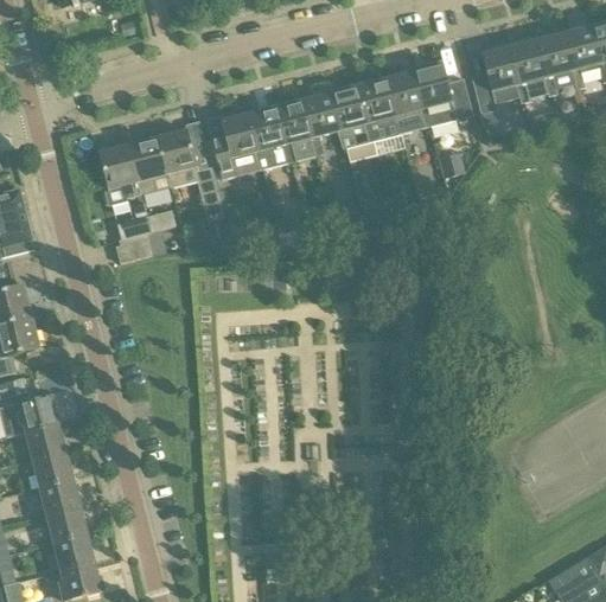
[(142,36),(138,18),(119,23),(122,34),(126,34),(127,39),(142,36)]
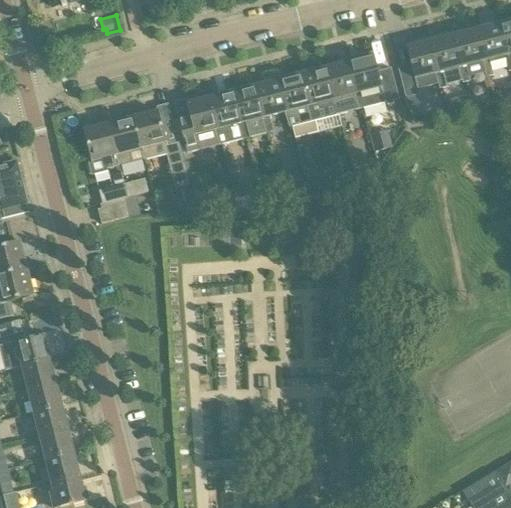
[(508,52),(504,53),(508,68),(510,67),(510,17),(500,20),(508,52)]
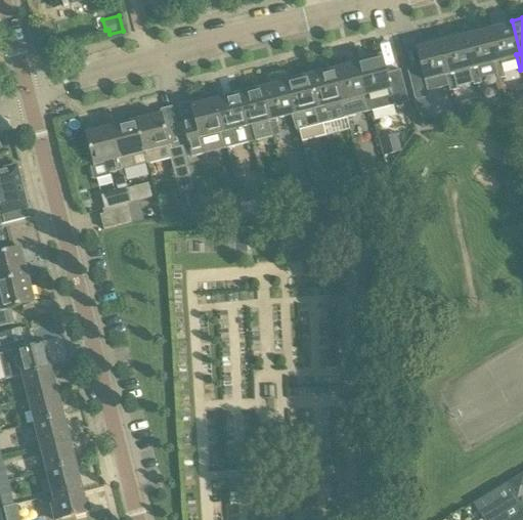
[(520,53),(512,20),(487,27),(496,59),(492,60),(495,71),(496,76),(504,74),(500,58),(516,54),(520,53)]
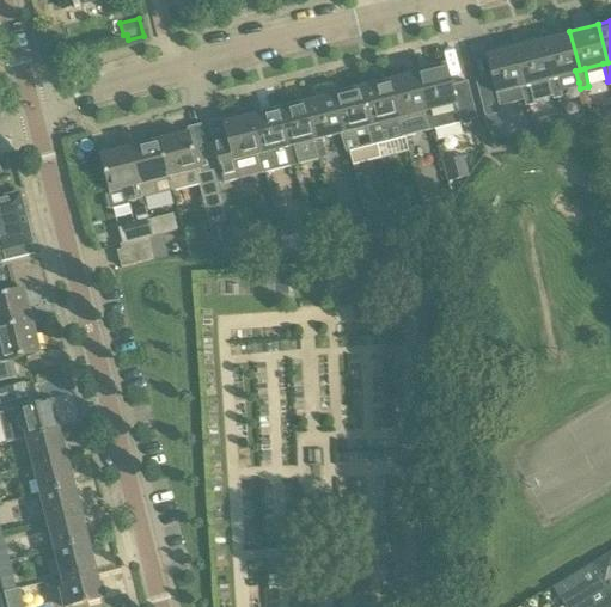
[(547,78),(551,96),(561,93),(560,87),(579,83),(575,71),(580,69),(569,31),(542,38),(551,77),(547,78)]
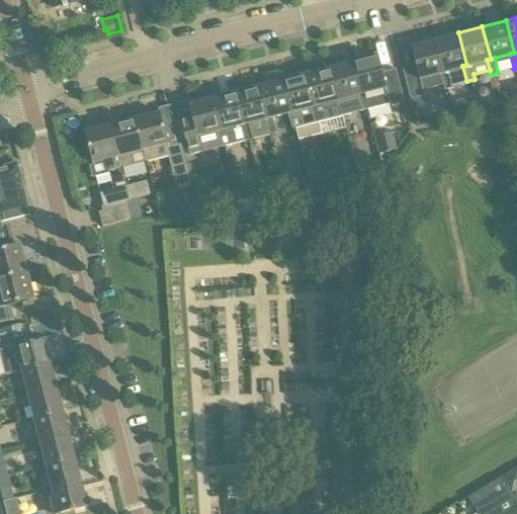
[(458,32),(435,38),(443,71),(439,72),(442,82),(443,87),(451,85),(447,70),(462,66),(466,65),(458,32)]
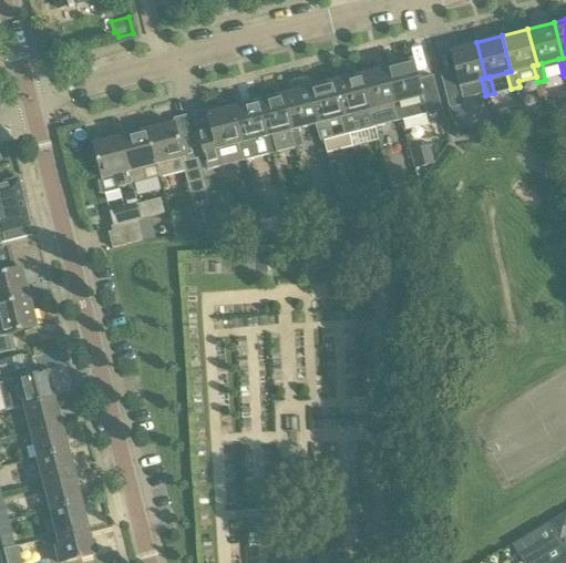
[(440,70),(449,105),(469,100),(466,93),(484,90),(481,79),(485,78),(476,42),(475,39),(463,42),(463,45),(450,49),(454,67),(440,70)]
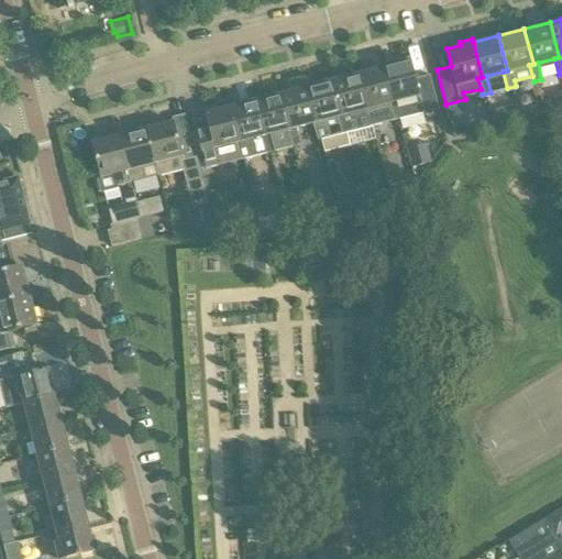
[(398,62),(386,65),(395,99),(388,101),(394,118),(401,116),(397,99),(414,95),(419,111),(438,107),(429,73),(415,76),(410,58),(409,58),(409,55),(397,58),(398,62)]
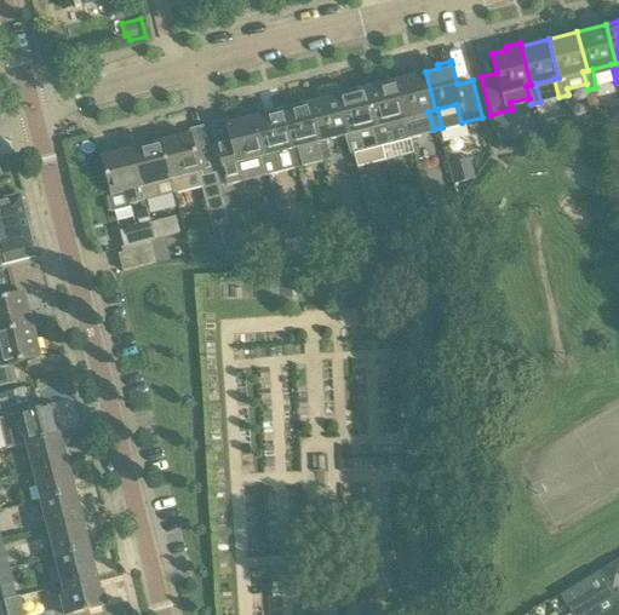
[(425,72),(396,79),(406,116),(400,118),(406,137),(414,134),(410,116),(428,111),(435,109),(425,72)]
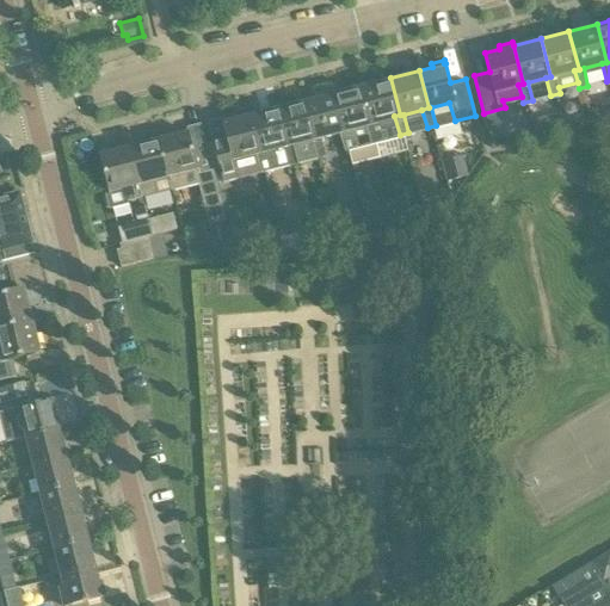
[(375,81),(362,85),(371,123),(367,124),(370,142),(400,135),(394,116),(400,115),(390,78),(389,78),(386,75),(377,78),(375,81)]
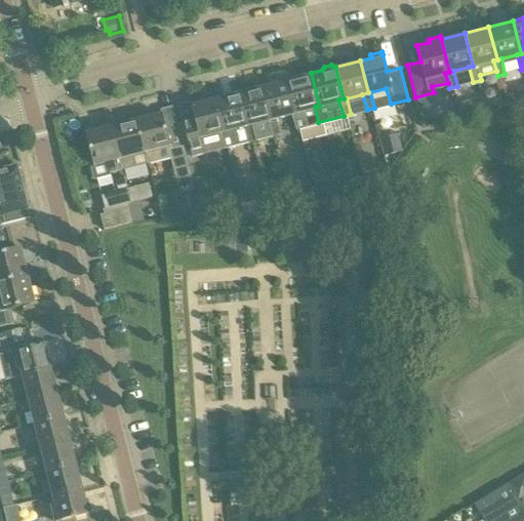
[(300,73),(298,76),(286,79),(294,112),(291,113),(295,128),(318,122),(315,107),(319,106),(311,73),(310,73),(307,71),(300,73)]
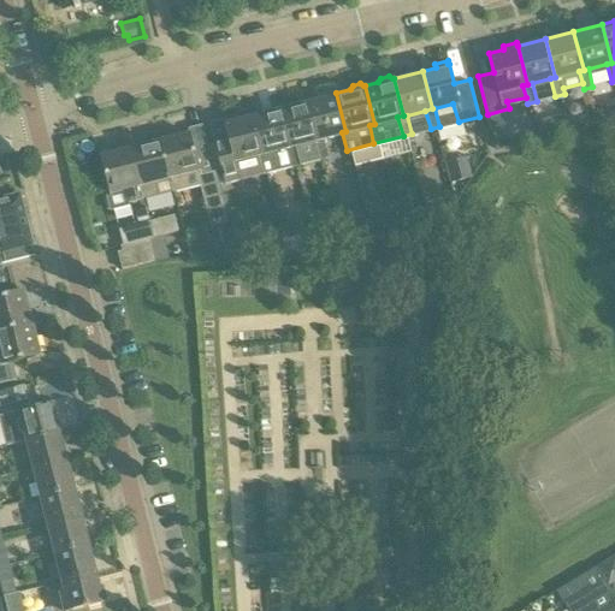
[(346,131),(336,93),(308,100),(318,138),(314,140),(320,156),(329,155),(324,136),(342,132),(346,131)]
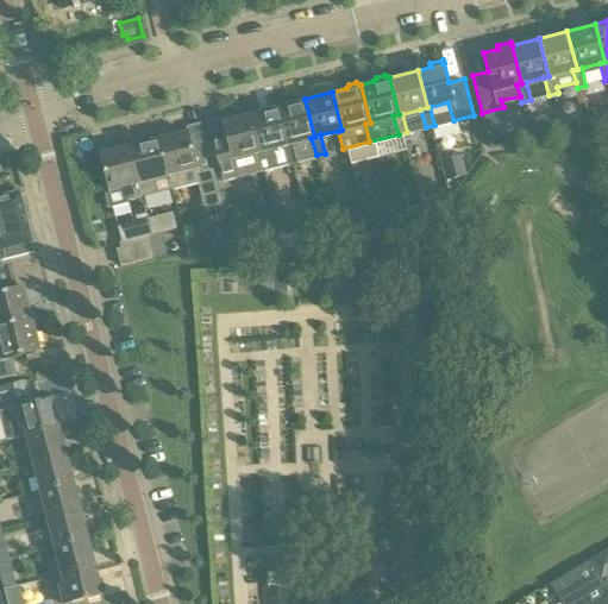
[(290,102),(276,106),(286,144),(282,144),(288,162),(298,161),(293,142),(311,138),(314,137),(305,99),(301,96),(293,99),(290,102)]
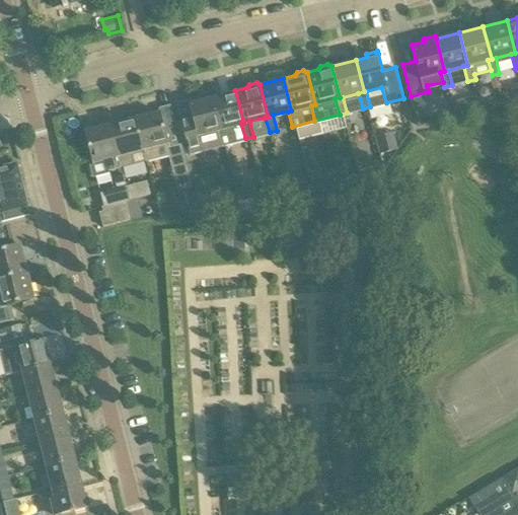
[(235,90),(211,96),(219,129),(217,129),(219,135),(221,145),(229,143),(225,127),(240,123),(243,123),(235,90)]
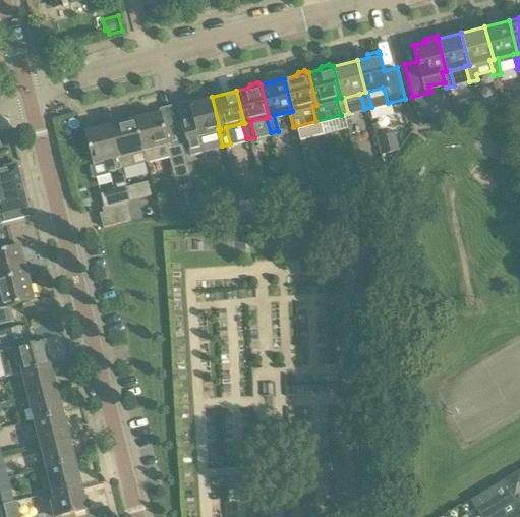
[(220,129),(212,97),(189,103),(192,116),(181,119),(189,154),(201,151),(199,140),(220,135),(218,129),(220,129)]
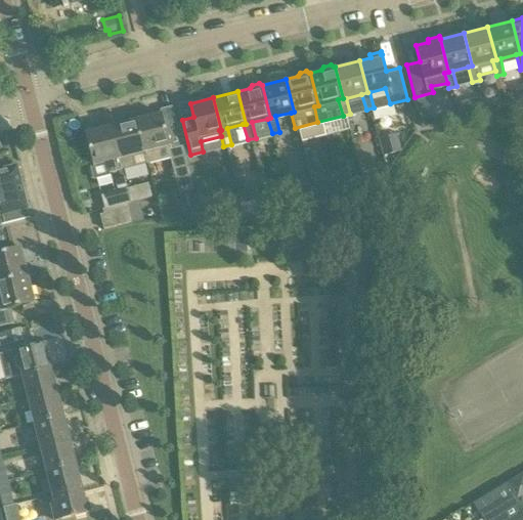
[(145,161),(160,158),(157,146),(166,143),(170,142),(162,111),(134,118),(142,149),(145,161)]
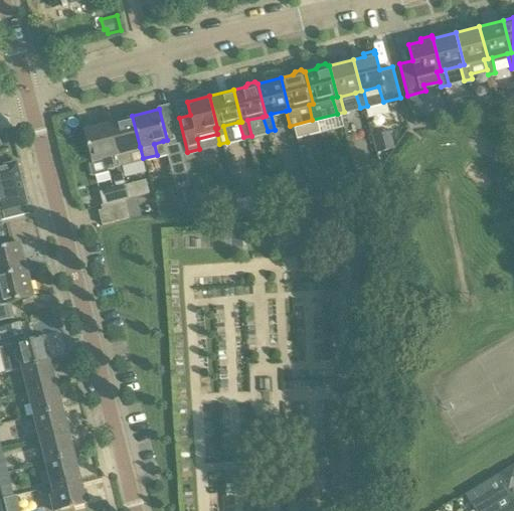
[(132,116),(108,122),(119,165),(132,161),(129,150),(140,147),(132,116)]
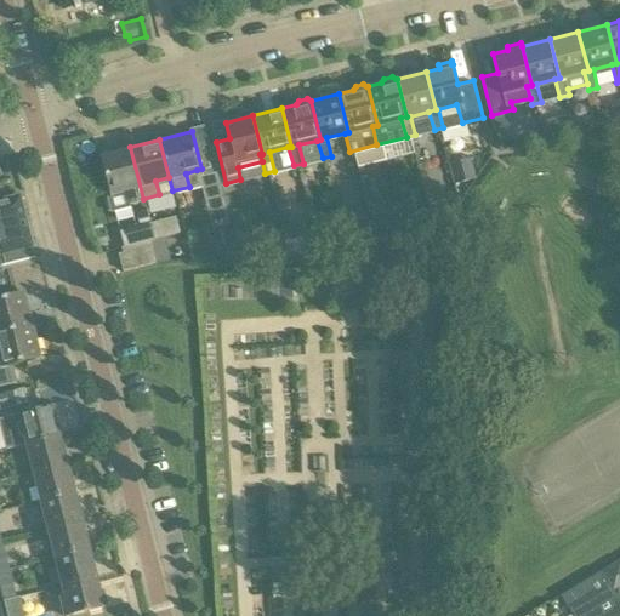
[(130,147),(101,154),(111,193),(125,188),(129,203),(143,199),(130,147)]
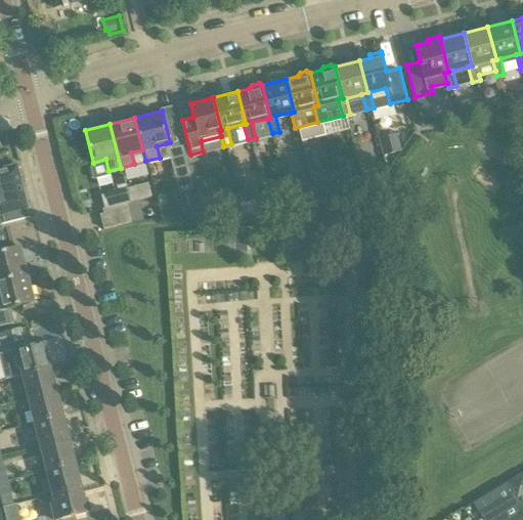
[(383,152),(401,147),(397,130),(379,135),(383,152)]
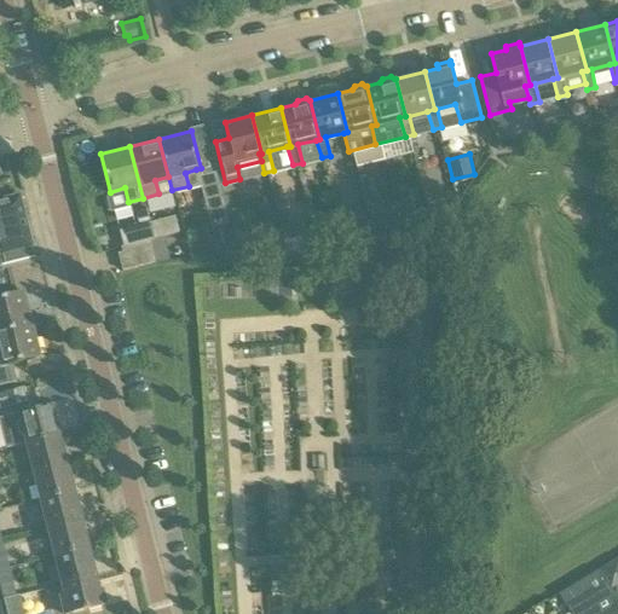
[(198,174),(211,224),(227,220),(214,171),(198,174)]
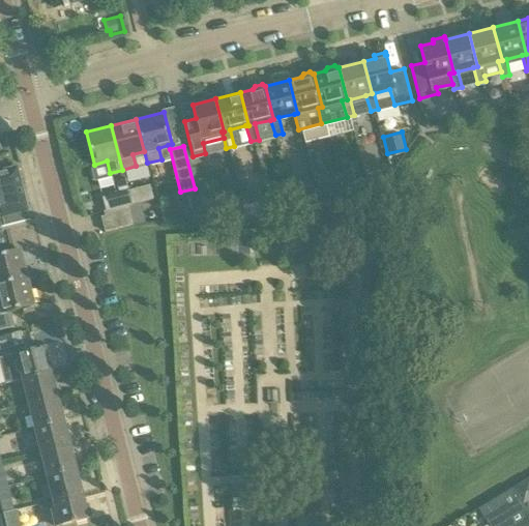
[(0,224),(29,215),(25,200),(25,198),(16,165),(0,168),(0,224)]
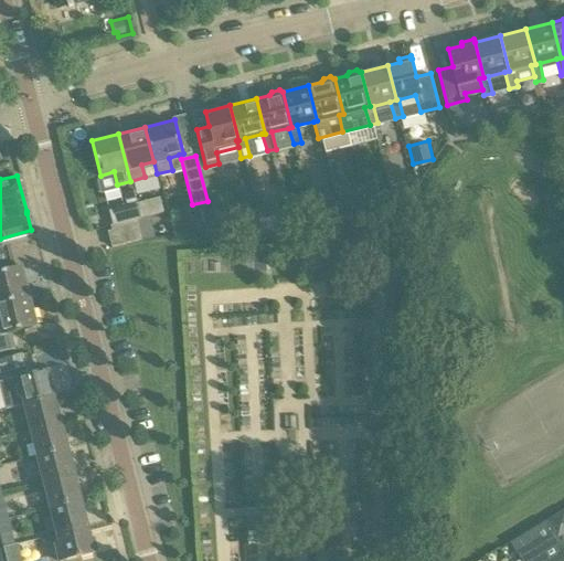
[(121,190),(125,203),(108,208),(112,222),(138,215),(135,201),(131,188),(121,190)]
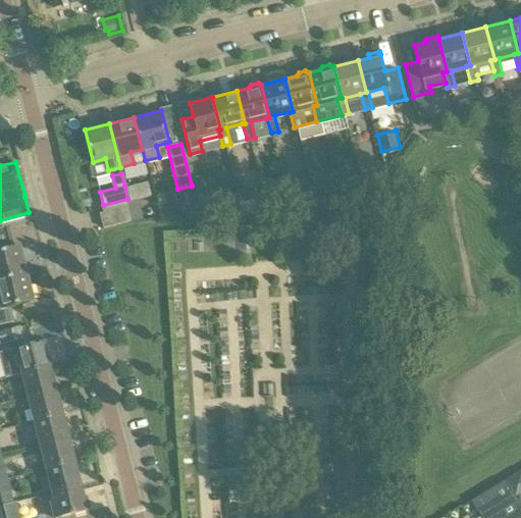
[(335,183),(339,198),(364,191),(360,175),(335,183)]
